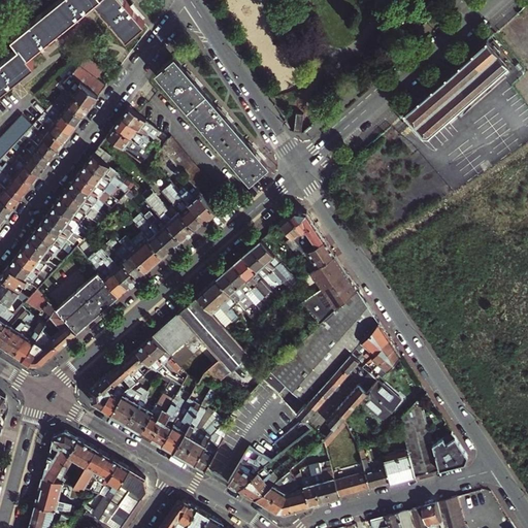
[(0,91),(34,64),(28,56),(95,0),(127,37),(144,22),(128,3),(125,0),(59,0),(12,38),(20,46),(0,62),(0,91)]
